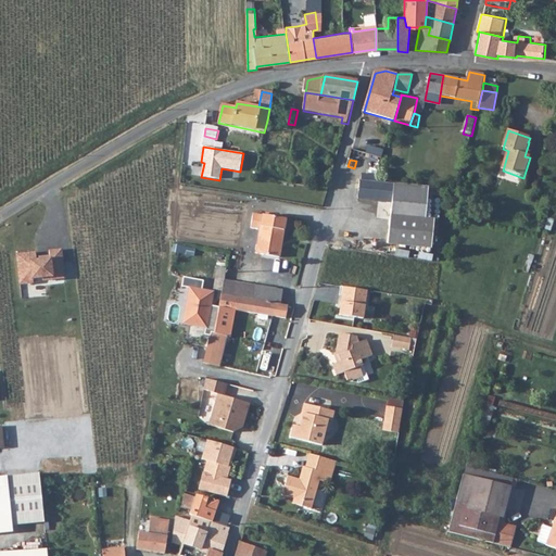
[(359,200),(394,202),(394,185),(376,182),(363,181),(362,181),(359,200)]
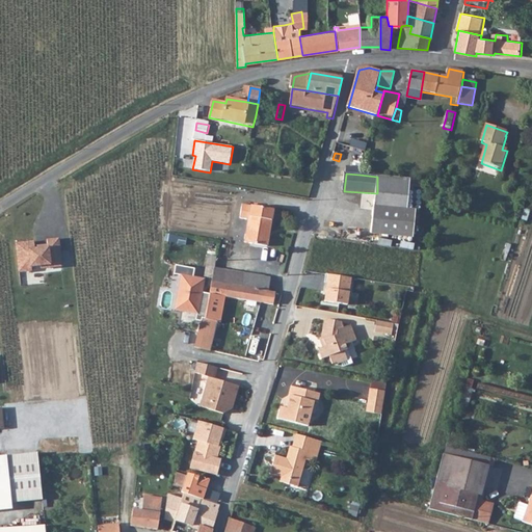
[(394,179),(377,177),(377,193),(371,234),(423,241),(429,215),(406,211),(411,181),(409,181),(394,179)]
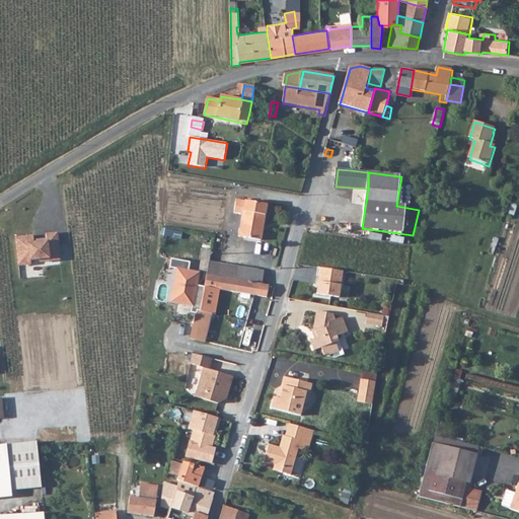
[(268,206),(238,200),(235,214),(244,216),(240,237),(262,240),(268,206)]
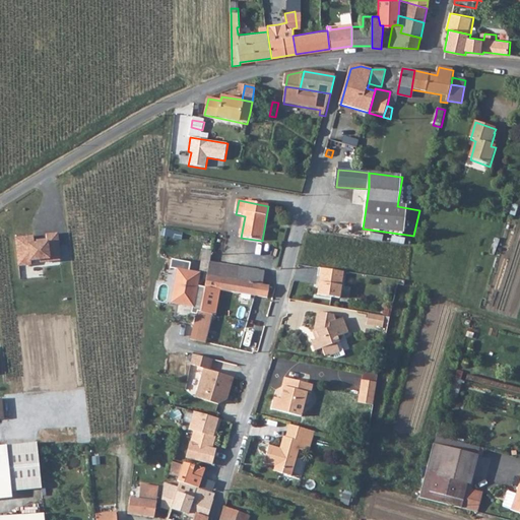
[(58,234),(47,235),(48,243),(34,244),(33,237),(15,239),(18,267),(33,266),(33,263),(61,260),(58,234)]
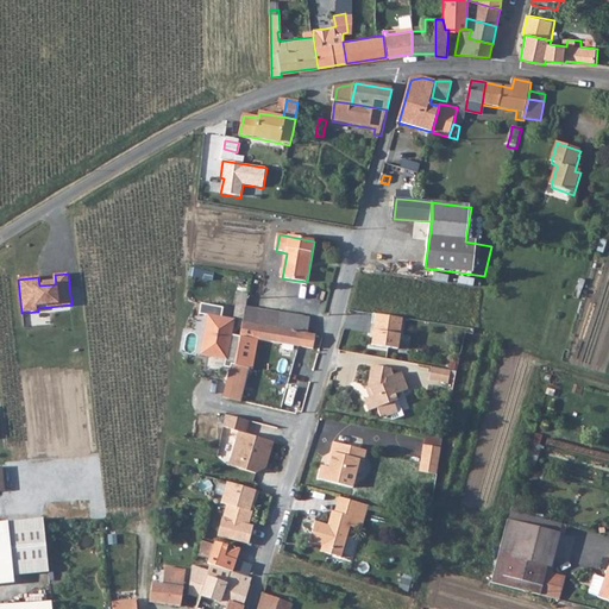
[(243,322),(308,333),(311,318),(246,307),(244,319),(243,322)]
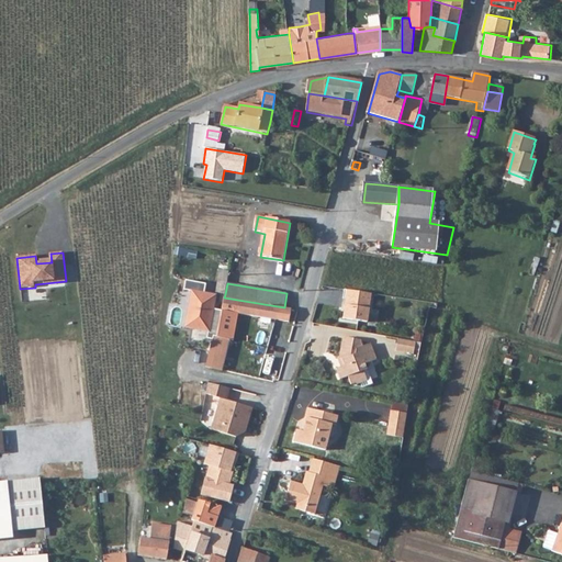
[(371,294),(344,290),(343,299),(346,300),(343,319),(367,323),(371,294)]
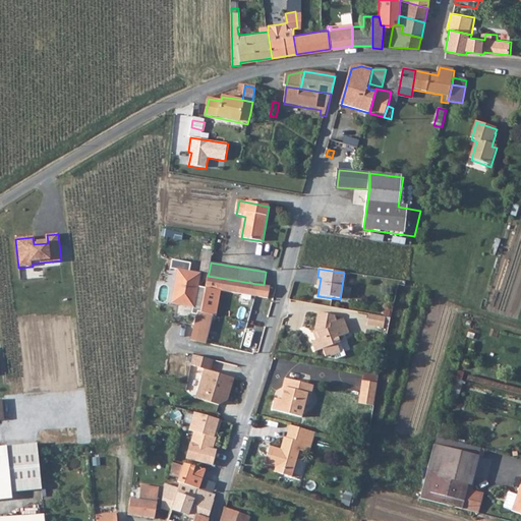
[(200,274),(178,271),(172,304),(194,308),(200,274)]
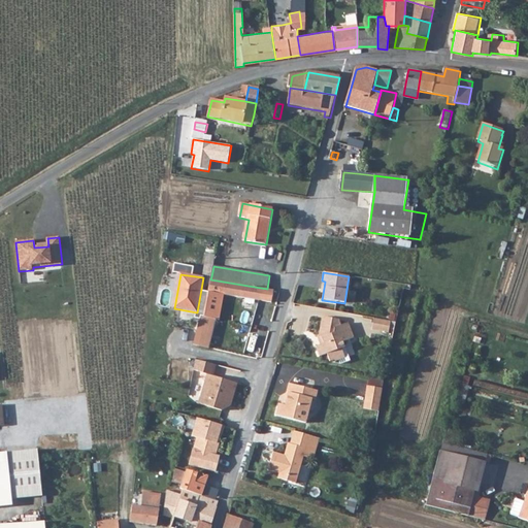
[(223,296),(272,304),(274,291),(267,289),(210,279),(209,290),(224,293),(223,296)]
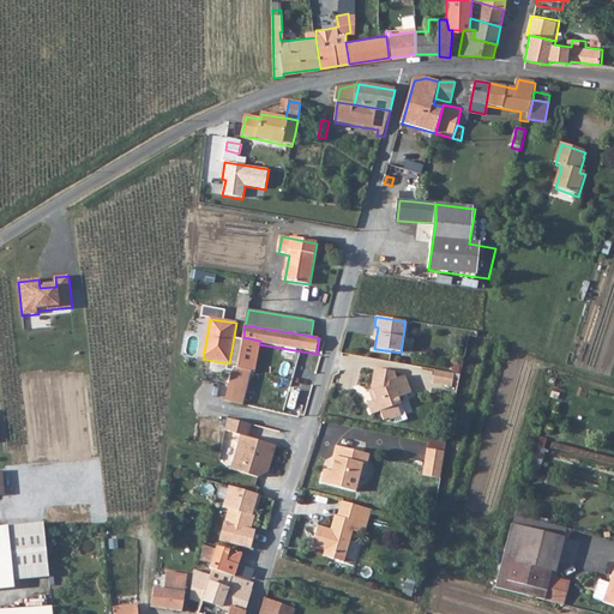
[(238,368),(252,372),(254,362),(239,360),(238,368)]
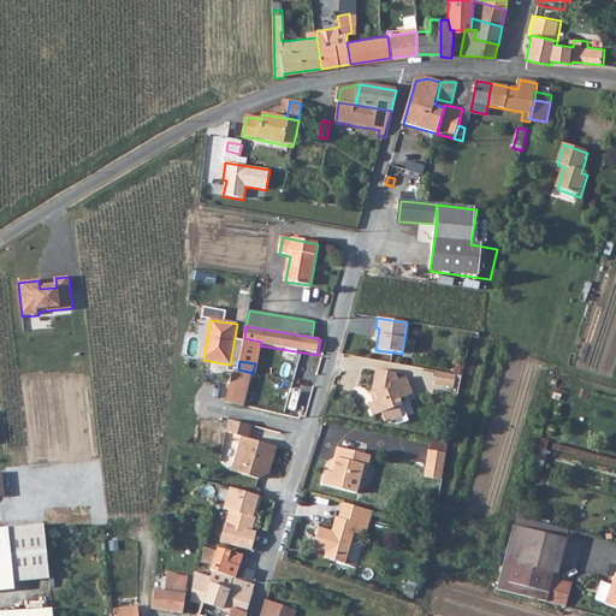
[(249,404),(254,373),(253,373),(238,369),(236,368),(230,402),(249,406),(249,404)]
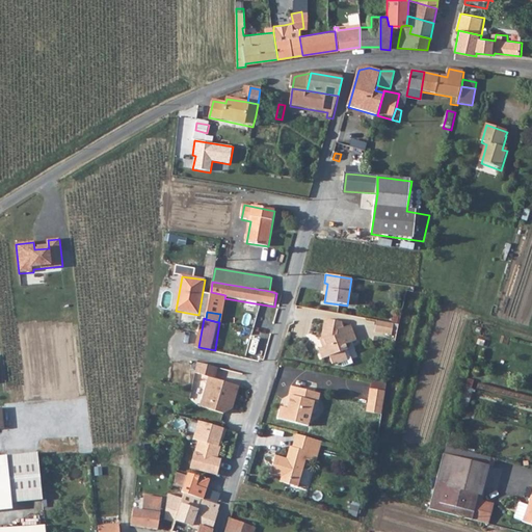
[(343,327),(340,321),(324,319),(320,339),(323,338),(326,345),(322,346),(318,348),(321,358),(328,356),(330,363),(337,362),(341,360),(339,352),(343,350),(346,349),(345,344),(355,340),(349,324),(343,327)]
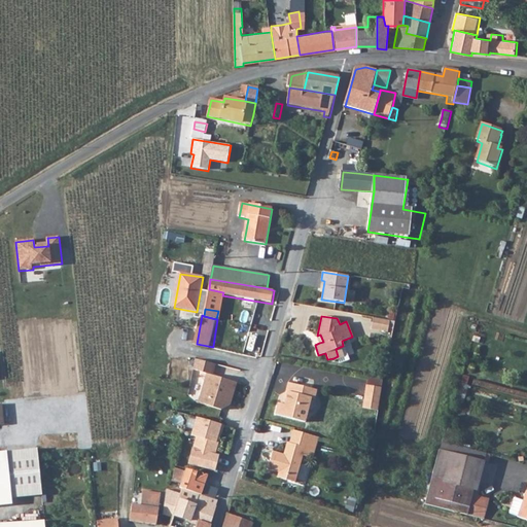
[(385,320),(374,318),(372,329),(382,331),(385,320)]
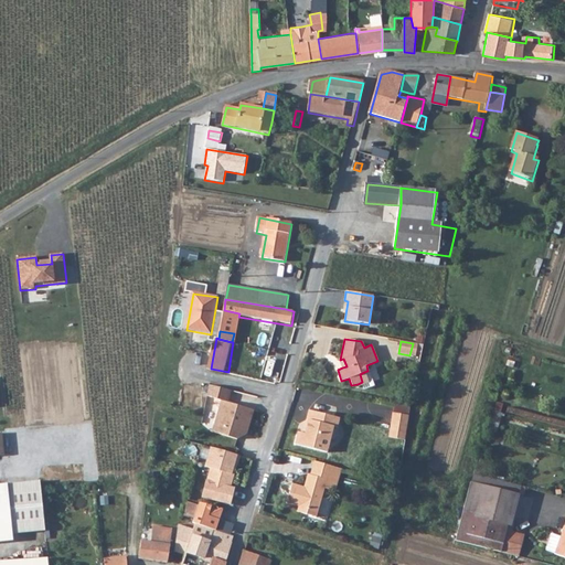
[(368,382),(364,372),(360,374),(362,382),(358,384),(358,386),(368,382)]
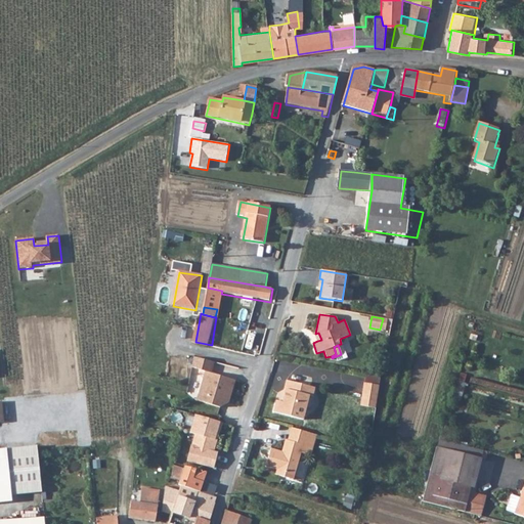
[(228,403),(234,382),(210,375),(212,363),(190,357),(189,368),(202,373),(192,401),(218,409),(228,403)]
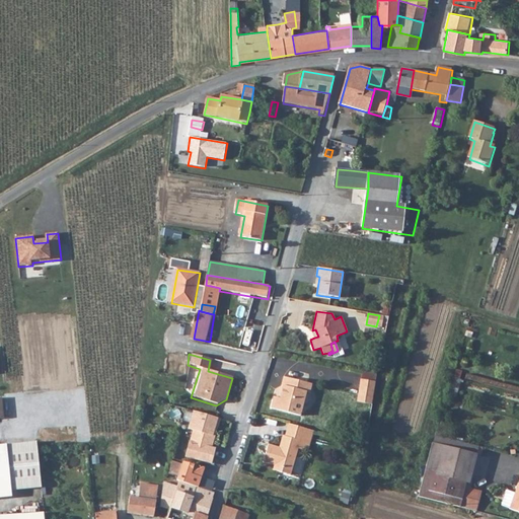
[(313,383),(285,376),(282,385),(284,386),(281,398),(275,396),(272,409),(301,416),(307,392),(310,393),(313,383)]
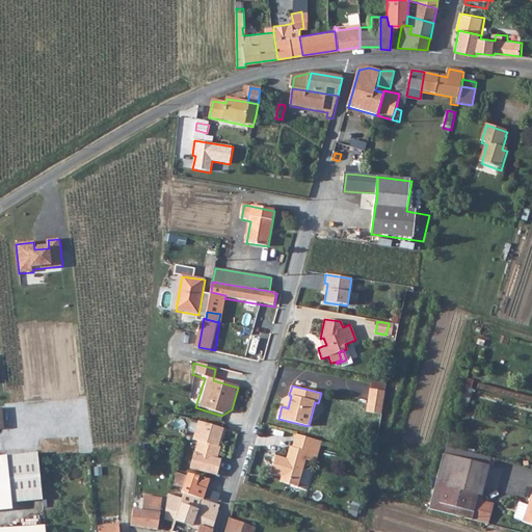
[(383,417),(387,393),(372,391),(369,403),(376,404),(374,415),(383,417)]
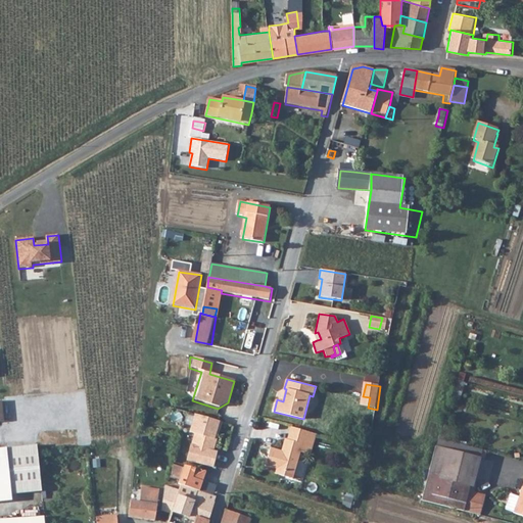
[(454,397),(462,399),(466,386),(458,384),(454,397)]
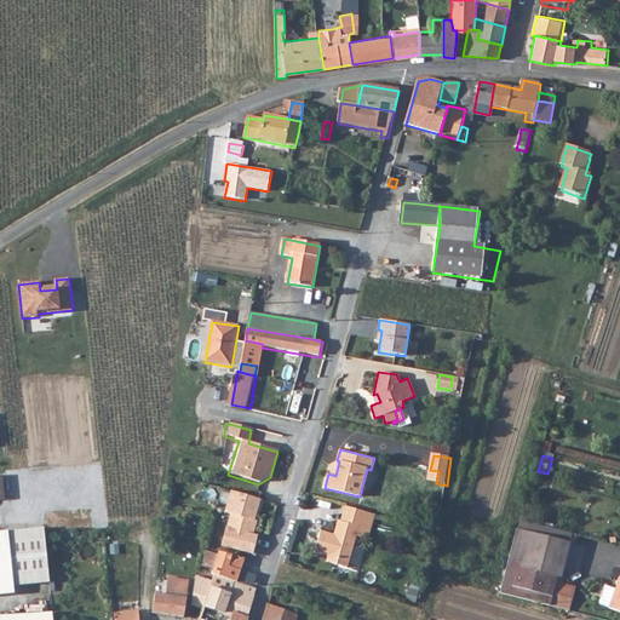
[(227,516),(223,528),(251,535),(260,501),(227,492),(220,514),(227,516)]
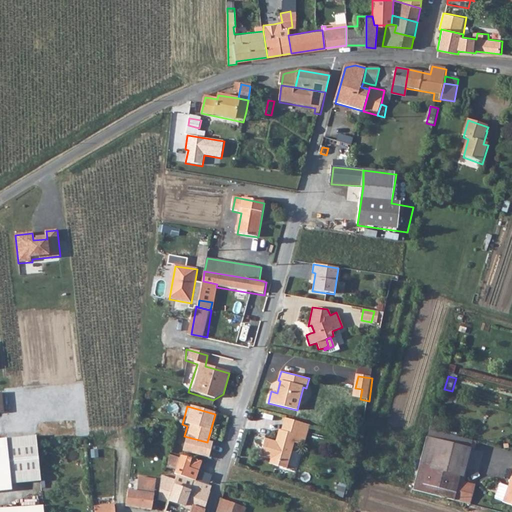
[(283,418),(280,430),(295,434),(305,437),(308,424),(283,418)]
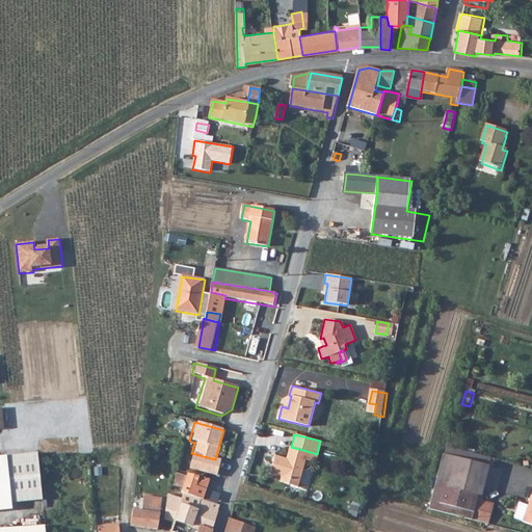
[(159,458),(160,449),(150,447),(149,456),(159,458)]
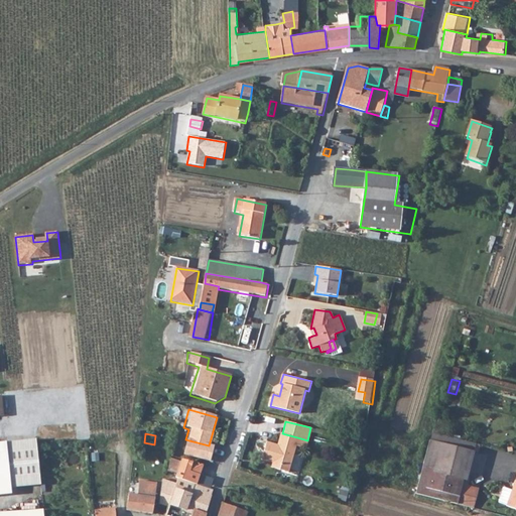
[(277,445),(266,442),(262,460),(273,463),(275,469),(288,472),(297,437),(282,433),(281,433),(277,445)]
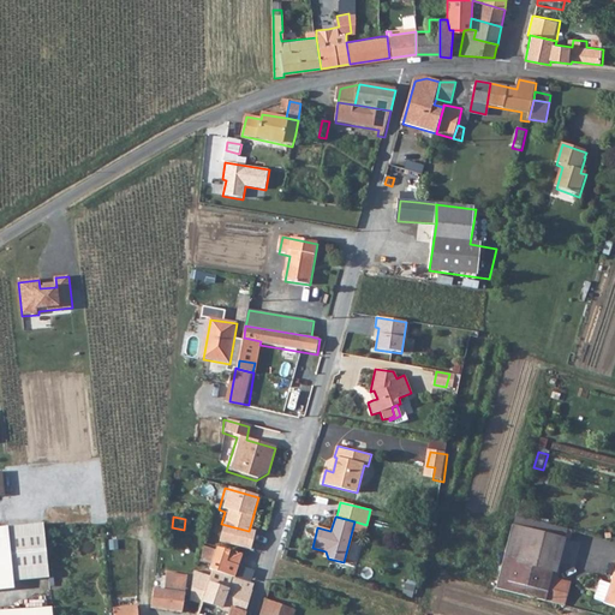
[(556,575),(560,575),(571,532),(518,519),(514,530),(501,591),(571,608),(575,589),(554,584),(556,575)]
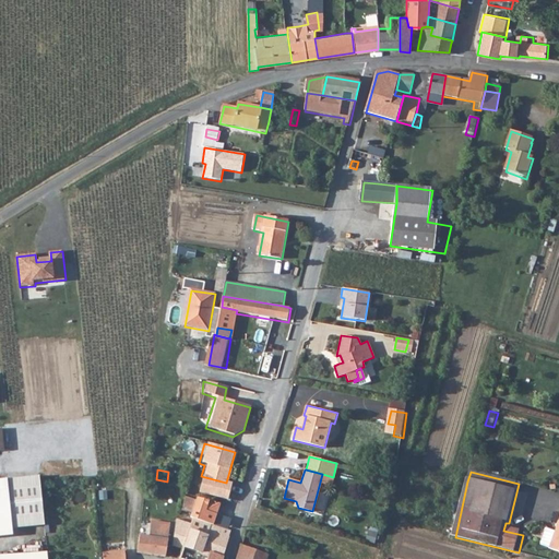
[(226,483),(201,476),(197,495),(225,501),(229,484),(226,483)]
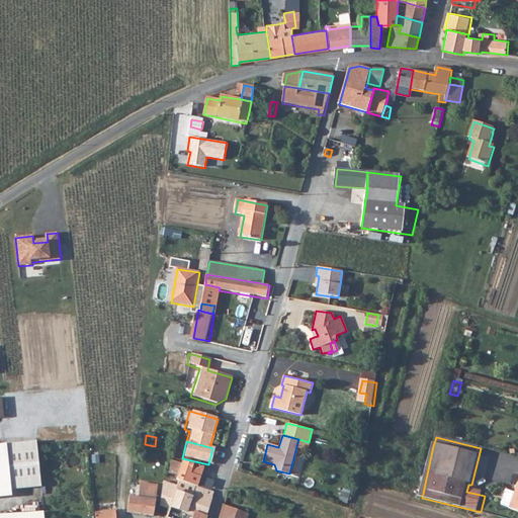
[(0,444),(0,498),(9,498),(7,491),(38,488),(34,442),(0,444)]
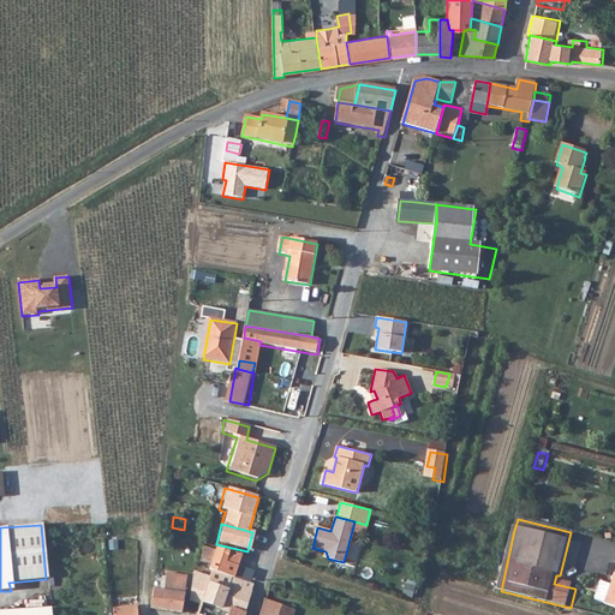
[(210,571),(213,572),(212,579),(203,607),(199,614),(221,614),(233,578),(242,556),(218,550),(212,566),(210,571)]
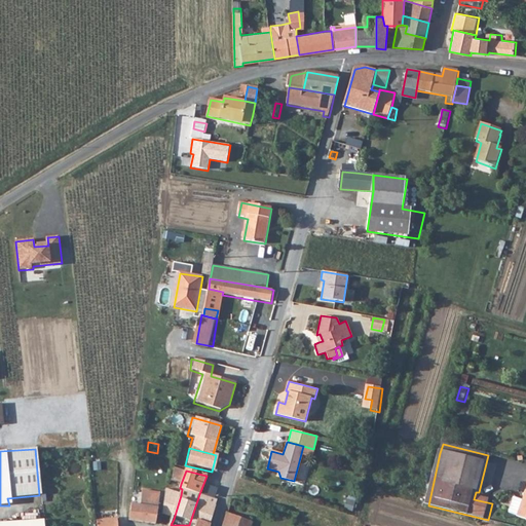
[(132,518),(132,521),(156,525),(162,494),(145,491),(142,506),(133,505),(132,518)]
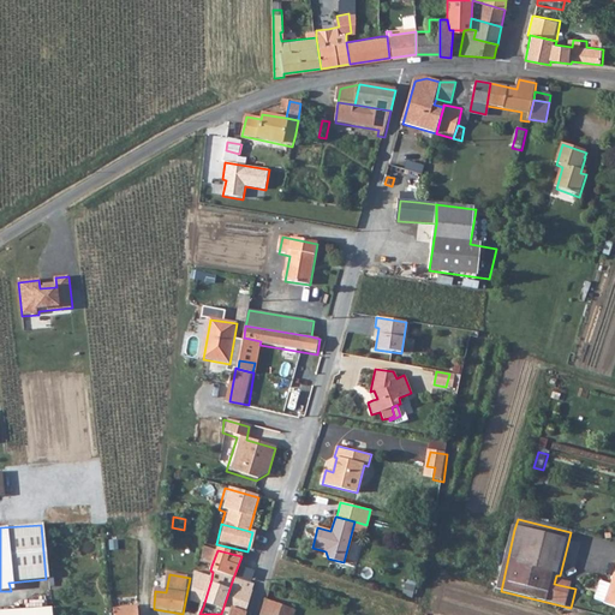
[(203,607),(212,579),(196,574),(192,603),(203,607)]
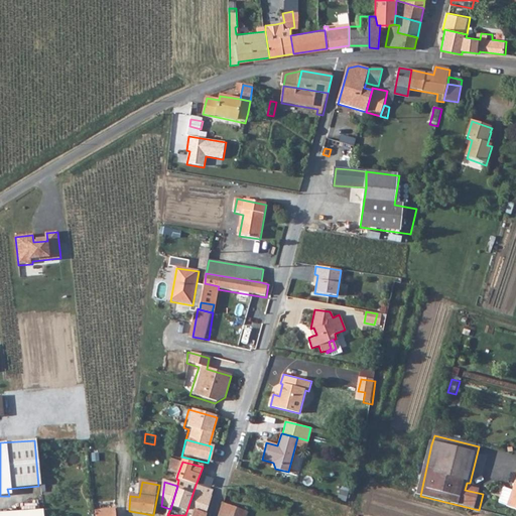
[(198,486),(196,485),(185,515),(194,515),(196,511),(208,514),(213,496),(212,496),(214,490),(198,485),(198,486)]
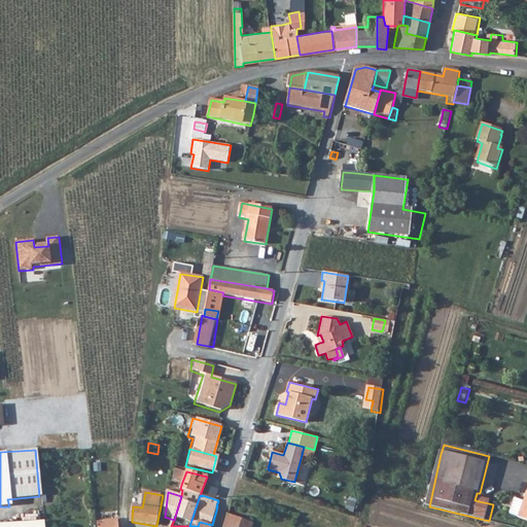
[(526,497),(525,502),(518,500),(512,516),(520,519),(520,520),(526,522),(526,497)]
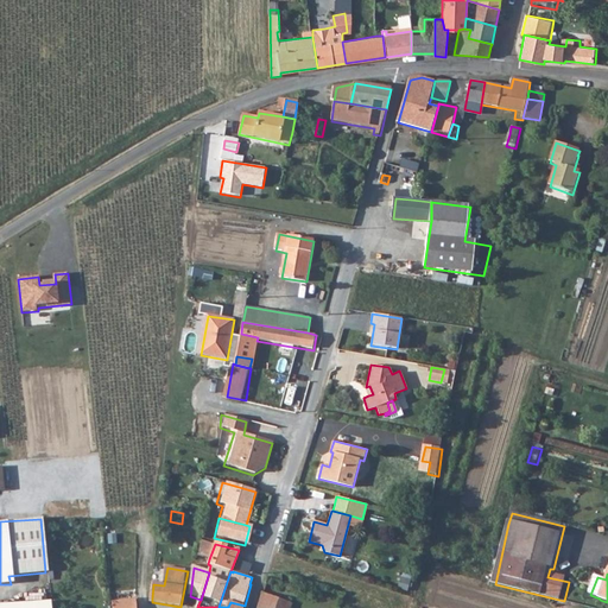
[(293,607),(295,606),(263,594),(259,607),(293,607)]
